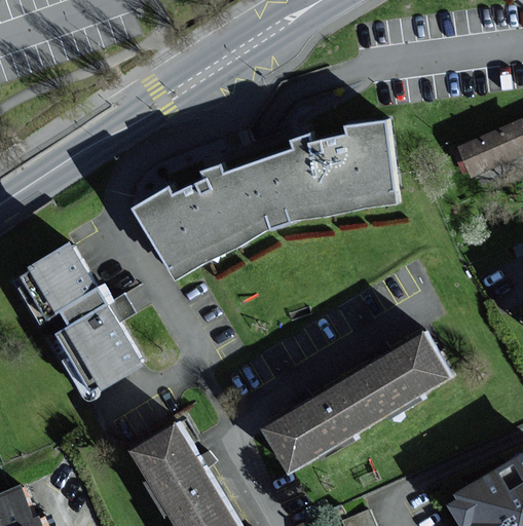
[(522,117),(457,148),(472,177),(522,153),(522,117)]
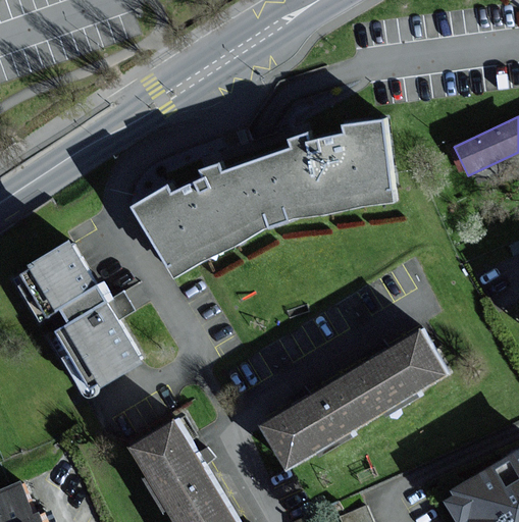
[(396,202),(383,120),(341,125),(344,134),(309,141),(307,134),(297,137),(287,140),(290,148),(221,171),(218,162),(208,166),(197,170),(200,178),(170,193),(166,184),(130,206),(173,278),(264,228),(292,219),(396,202)]
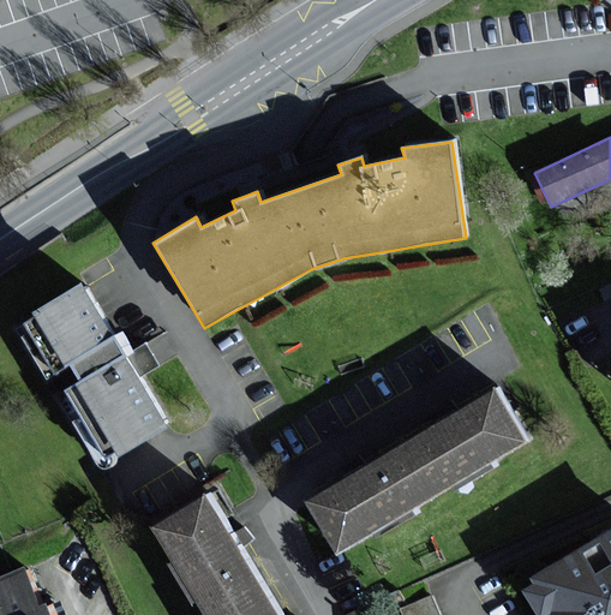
[(82,281),(30,311),(64,366),(69,363),(79,381),(75,383),(118,457),(167,427),(136,376),(154,365),(143,347),(127,357),(82,281)]
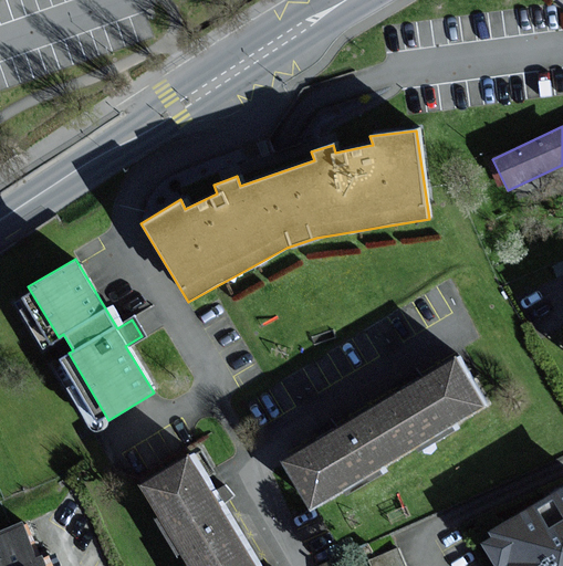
[(341,423),(280,460),(309,510),(485,406),(455,356),(398,390),(341,423)]
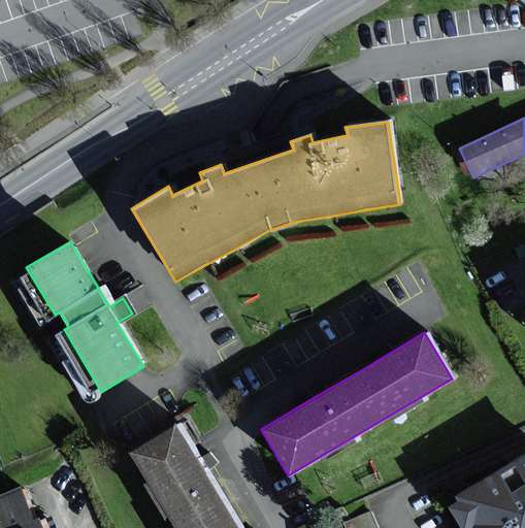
[(174,423),(128,452),(173,527),(237,527),(207,477),(174,423)]
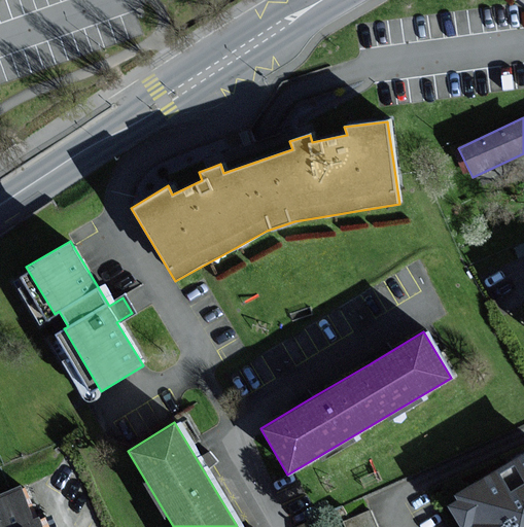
[(523,526),(523,453),(455,496),(456,499),(446,505),(459,526),(468,526),(472,526),(473,526),(523,526)]
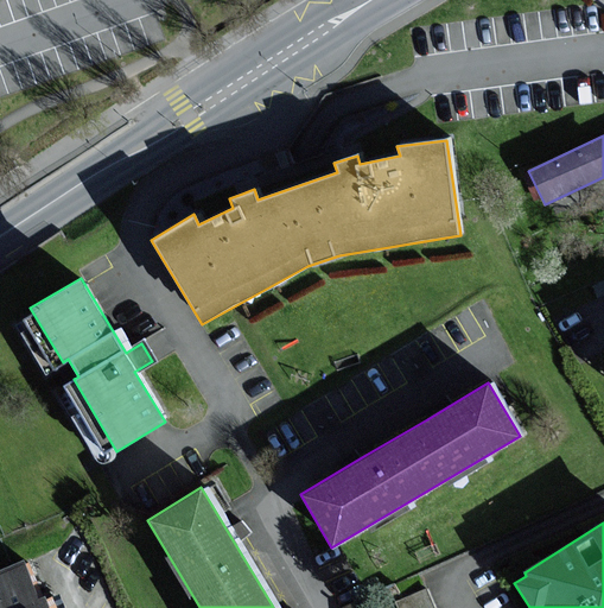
[(57,607),(38,562),(0,577),(0,607),(57,607)]
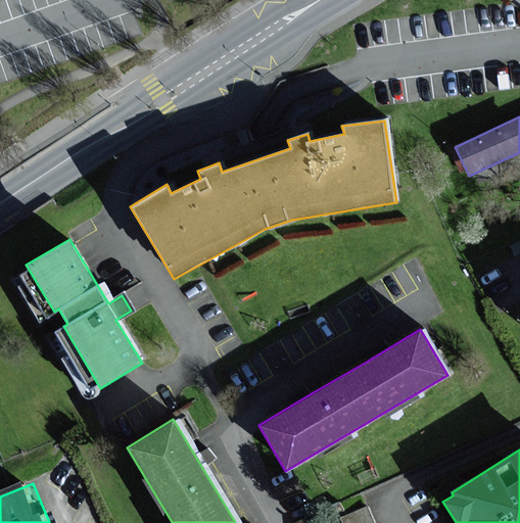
[(371,522),(365,507),(338,518),(340,522),(371,522)]
